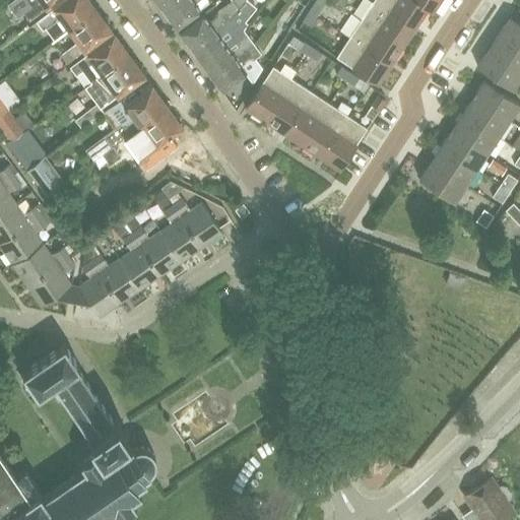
[(29,19),(55,0),(26,0),(30,5),(23,11),(29,19)]
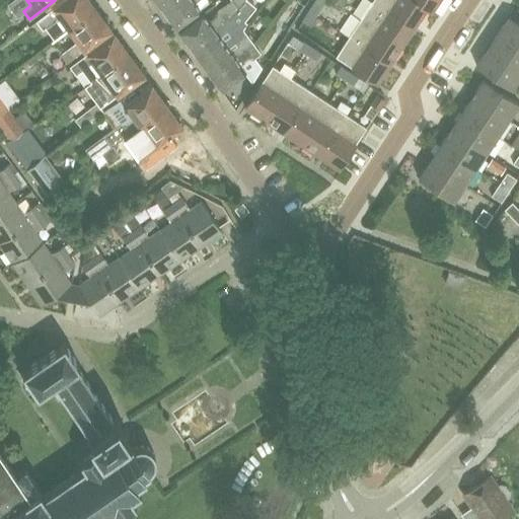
[(69,27),(95,9),(93,6),(94,3),(91,0),(64,0),(36,21),(43,29),(61,16),(69,27)]
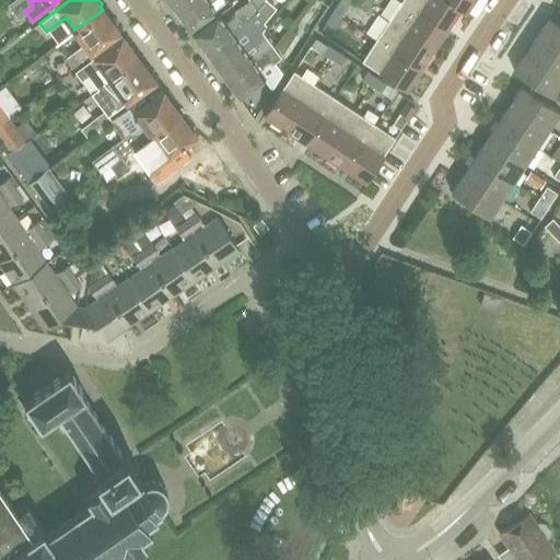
[(167,0),(177,14),(196,0),(167,0)]
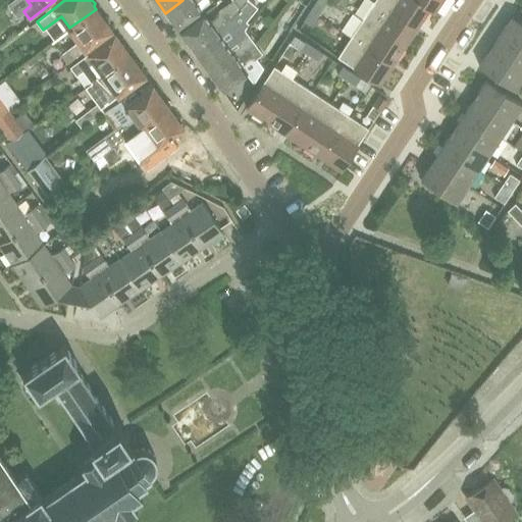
[(183,0),(165,13),(176,28),(201,10),(196,3),(200,0),(183,0)]
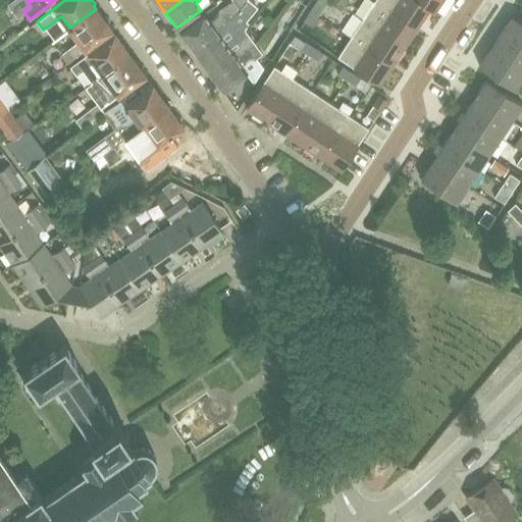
[(179,32),(191,47),(235,15),(241,8),(235,0),(233,0),(218,11),(218,16),(210,22),(204,13),(179,32)]
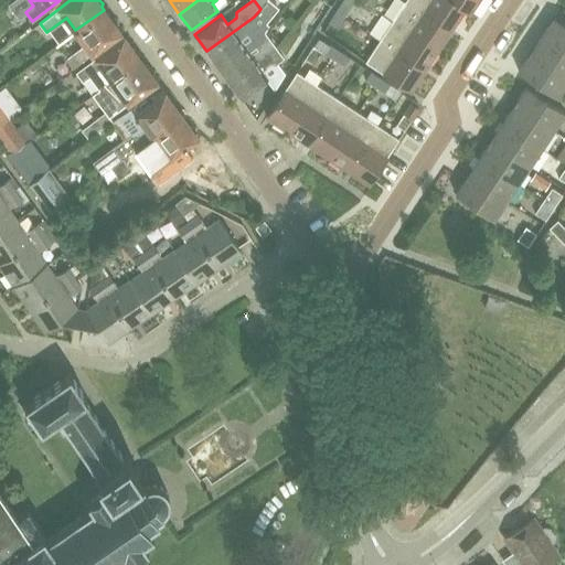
[(451,29),(408,0),(405,0),(393,19),(438,49),(451,29)]
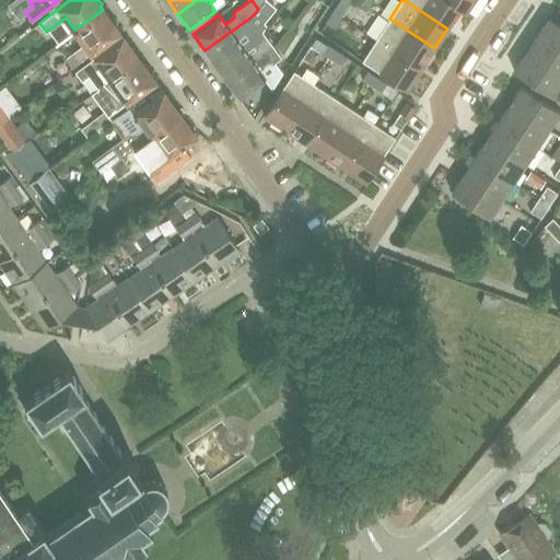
[(462,9),(447,0),(405,0),(447,28),(461,9),(462,9)]
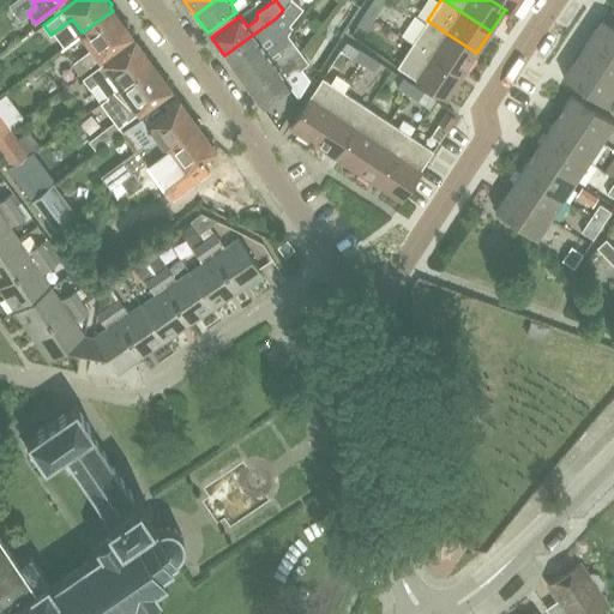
[(491,0),(506,10),(505,10),(511,14),(521,0),(491,0)]
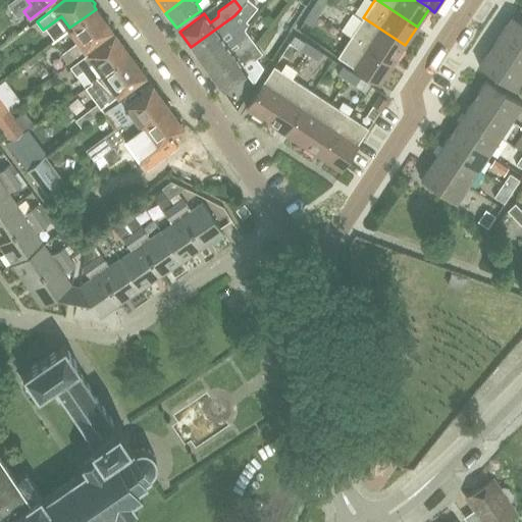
[(309,10),(318,15),(323,7),(315,1),(309,10)]
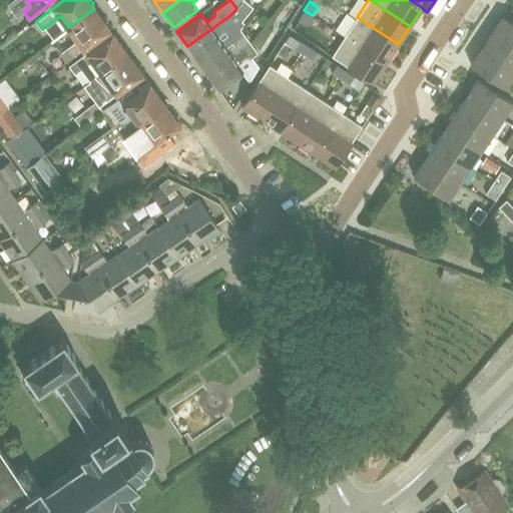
[(66,61),(109,29),(102,20),(103,16),(98,11),(95,11),(94,9),(68,27),(77,40),(60,53),(66,61)]
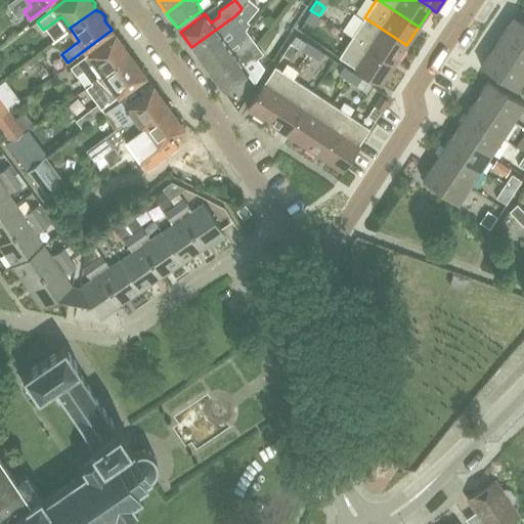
[(313,25),(319,15),(310,10),(305,19),(313,25)]
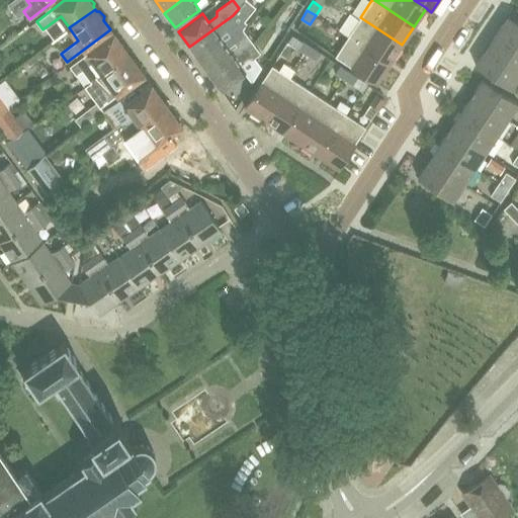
[(189,47),(199,61),(224,44),(219,35),(227,29),(233,30),(240,25),(233,15),(189,47)]
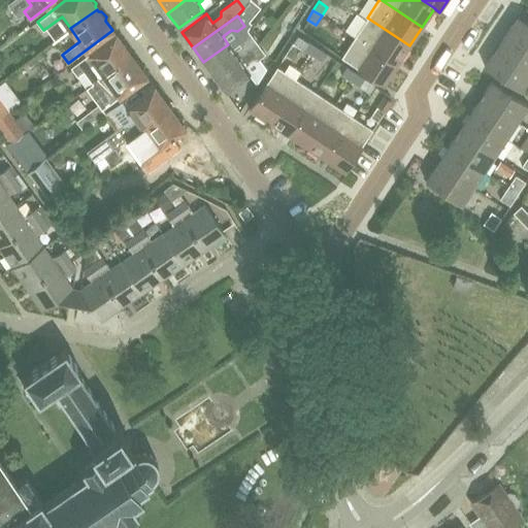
[(527,46),(527,22),(521,18),(518,15),(506,32),(527,46)]
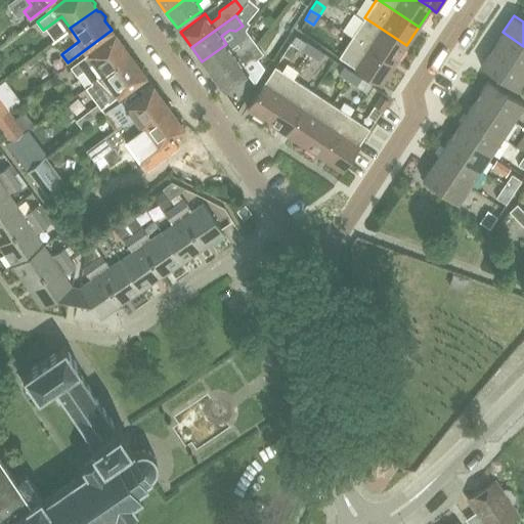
[(406,45),(364,17),(352,36),(394,64),(406,45)]
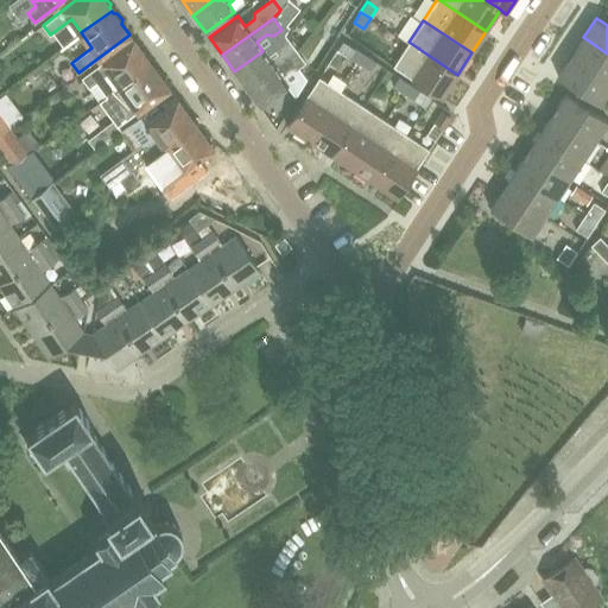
[(607,54),(583,37),(570,56),(607,80),(607,54)]
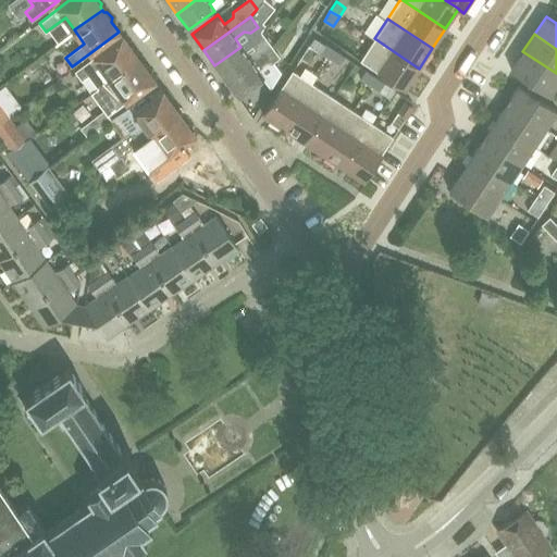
[(97,88),(138,58),(136,56),(137,52),(133,46),(130,47),(122,36),(75,71),(82,79),(88,75),(97,88)]
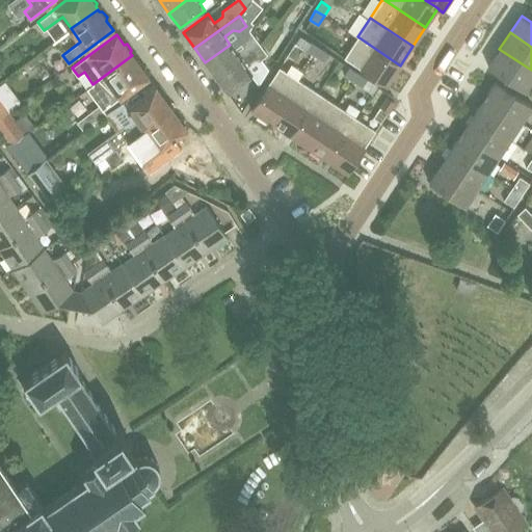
[(205,62),(216,78),(261,45),(254,35),(244,42),(244,47),(236,52),(230,45),(205,62)]
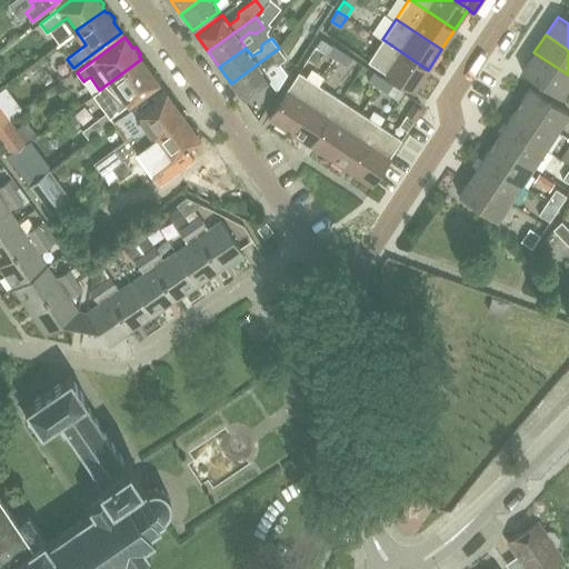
[(428,70),(382,39),(368,60),(413,91),(428,70)]
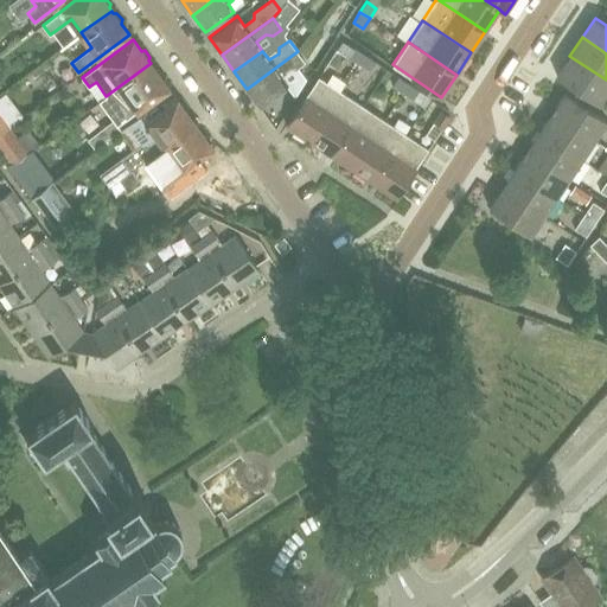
[(359,64),(366,55),(356,48),(349,57),(359,64)]
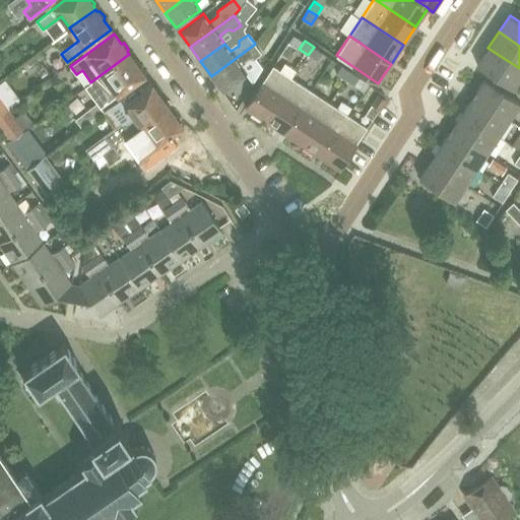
[(211,76),(221,90),(247,73),(241,64),(249,59),(253,59),(261,53),(255,44),(211,76)]
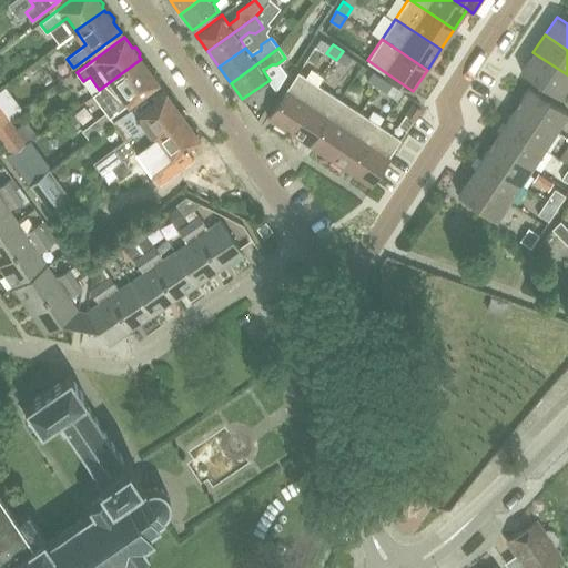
[(352,58),(343,51),(336,60),(346,67),(352,58)]
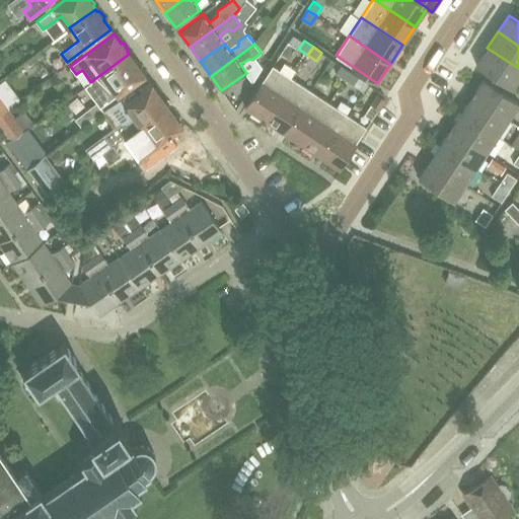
[(511,88),(518,75),(518,68),(487,48),(475,64),(479,67),(511,88)]
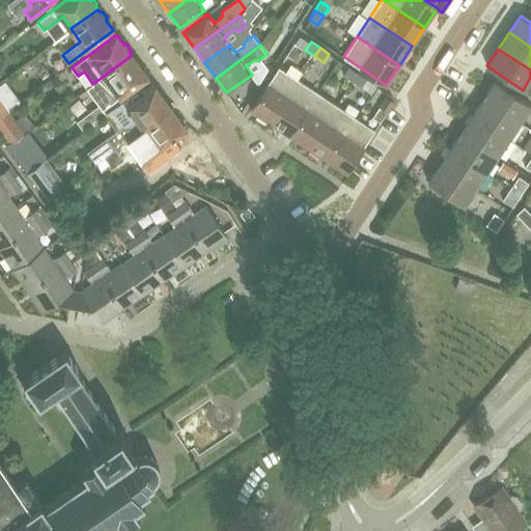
[(133,58),(132,55),(92,84),(91,84),(102,98),(96,101),(99,105),(76,121),(82,130),(106,113),(103,110),(147,77),(139,66),(140,63),(136,57),(133,58)]
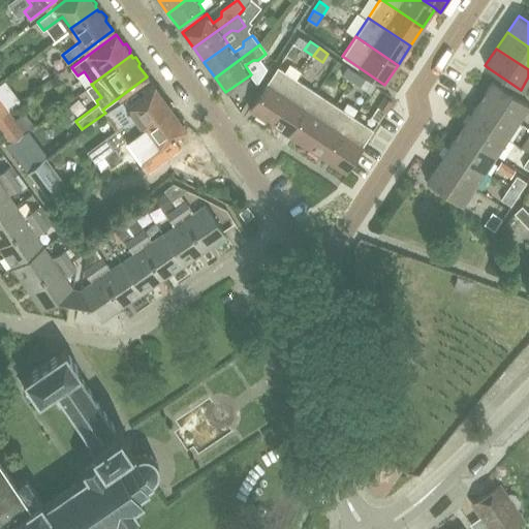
[(270,122),(298,80),(278,66),(250,109),(270,122)]
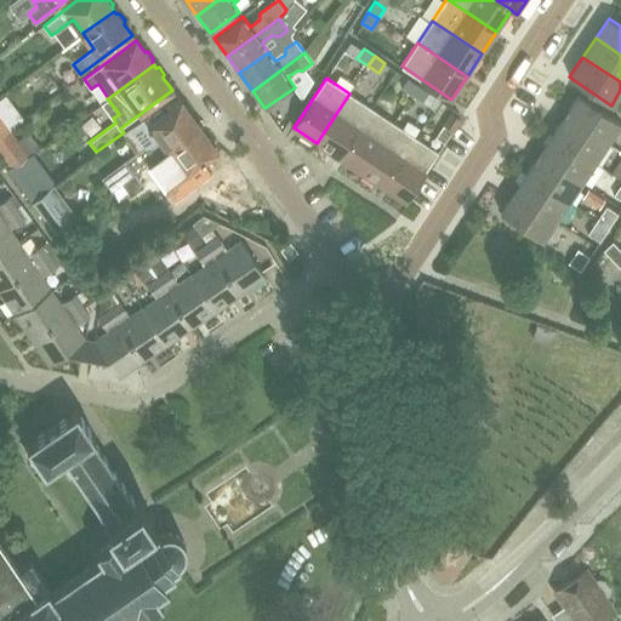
[(402,87),(412,95),(419,85),(408,78),(402,87)]
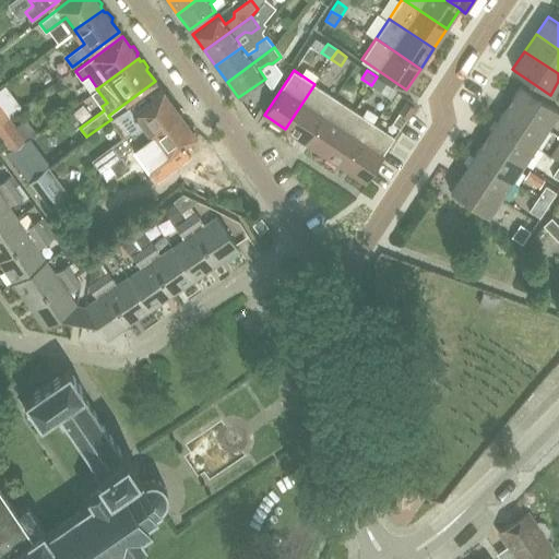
[(377,76),(371,85),(381,92),(387,83),(377,76)]
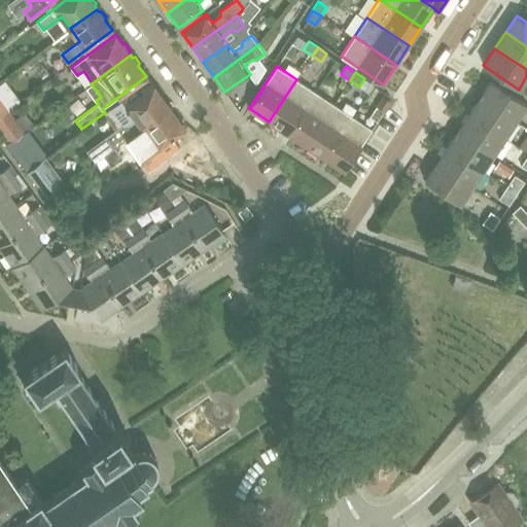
[(287,134),(316,92),(296,79),(269,121),(287,134)]
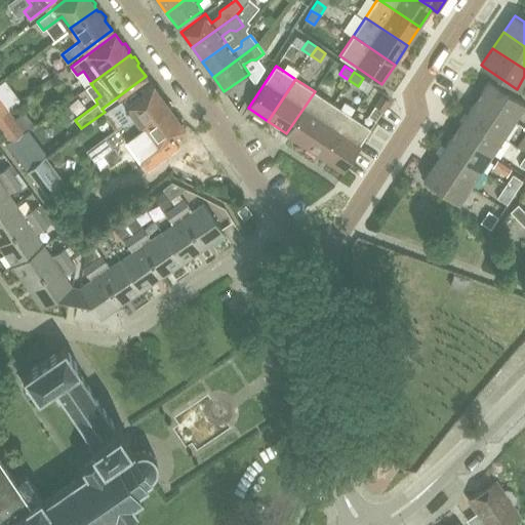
[(514,121),(524,104),(489,80),(478,97),(514,121)]
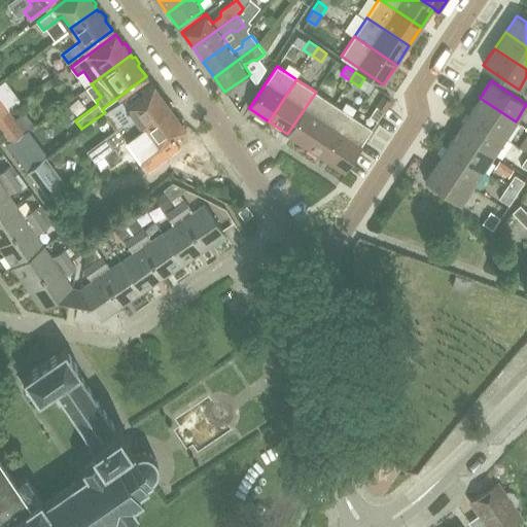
[(114,147),(169,107),(162,97),(163,94),(159,89),(155,89),(153,85),(140,96),(136,90),(110,109),(125,128),(108,140),(114,147)]
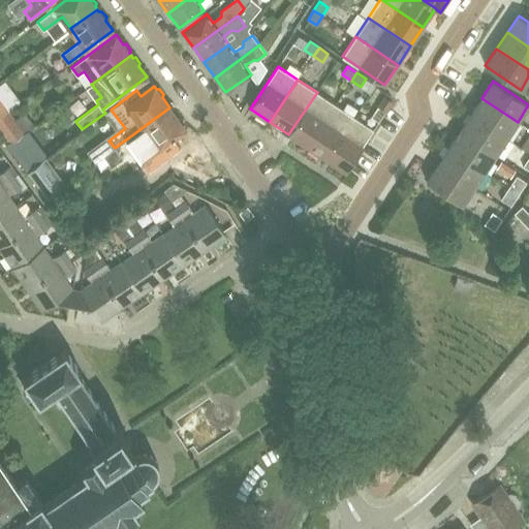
[(307,147),(336,104),(317,92),(288,134),(307,147)]
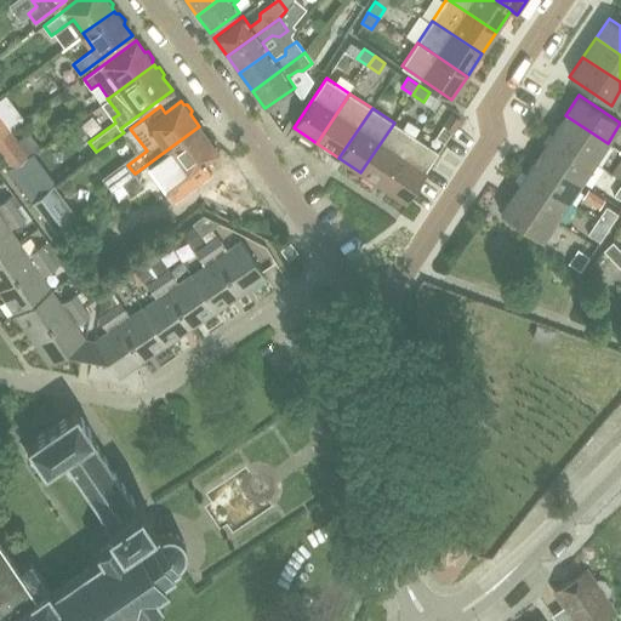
[(461,119),(451,113),(444,124),(454,130),(461,119)]
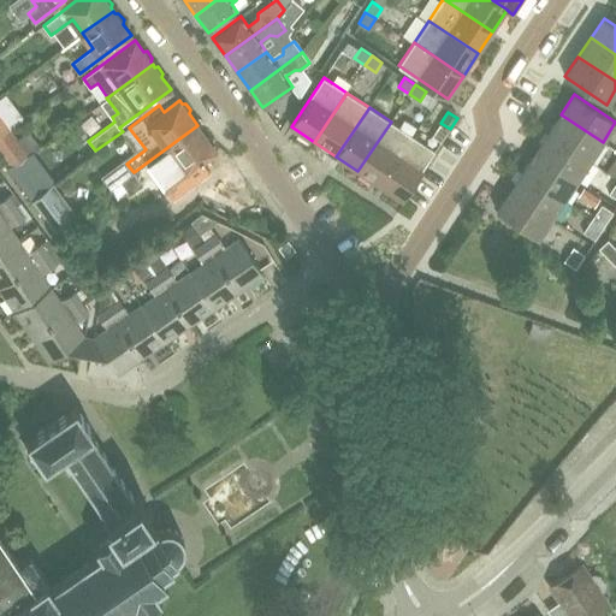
[(603,142),(561,114),(548,132),(590,160),(603,142)]
